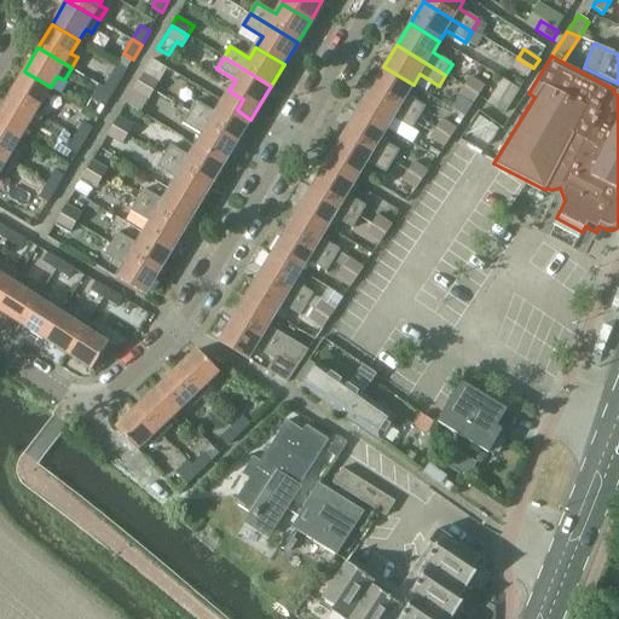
[(533,68),(518,58),(512,68),(527,77),(533,68)]
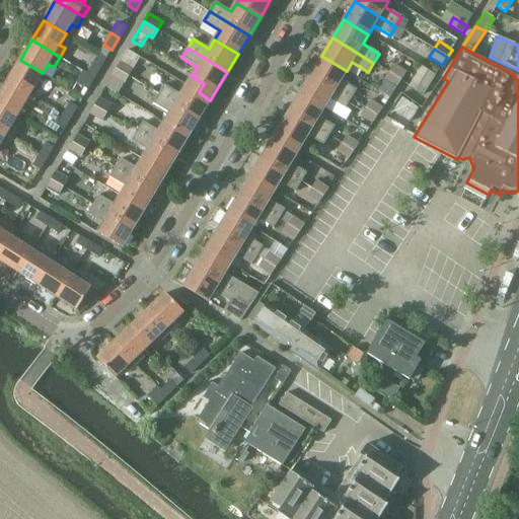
[(127,50),(116,68),(130,76),(141,58),(127,50)]
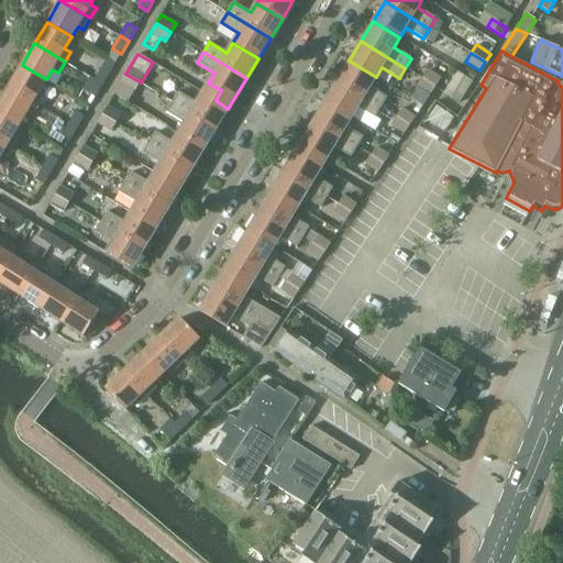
[(107,58),(95,79),(103,85),(116,64),(107,58)]
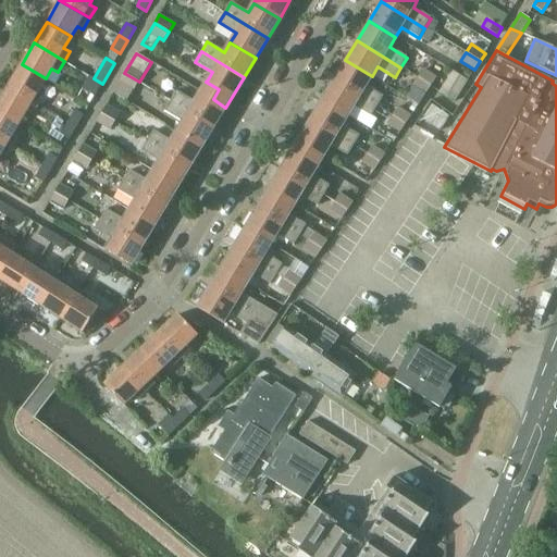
[(345,60),(333,81),(378,107),(383,97),(366,86),(372,76),(345,60)]
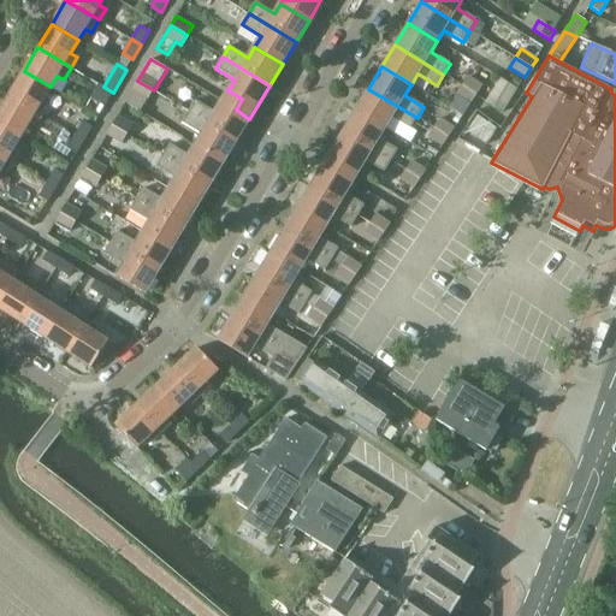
[(24,71),(10,95),(42,114),(48,105),(42,101),(51,87),(24,71)]
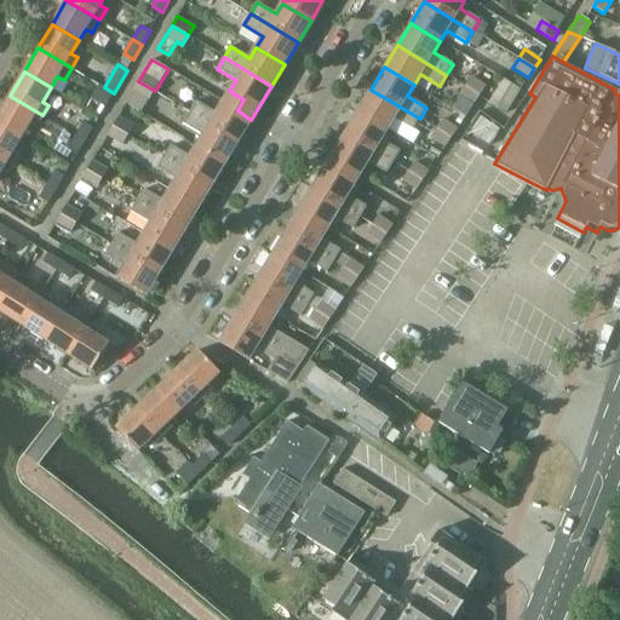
[(465,86),(480,95),(486,86),(471,76),(465,86)]
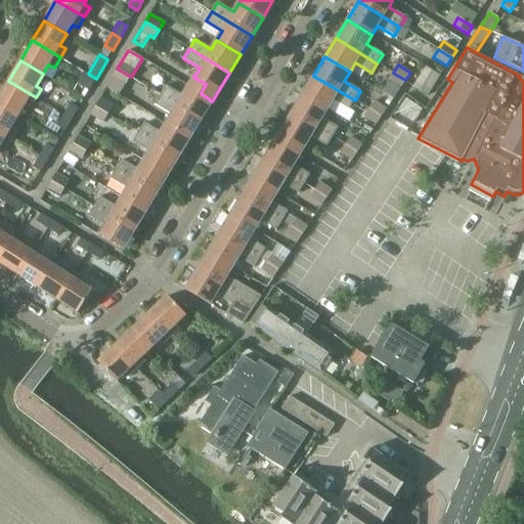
[(425,66),(417,85),(430,91),(438,71),(425,66)]
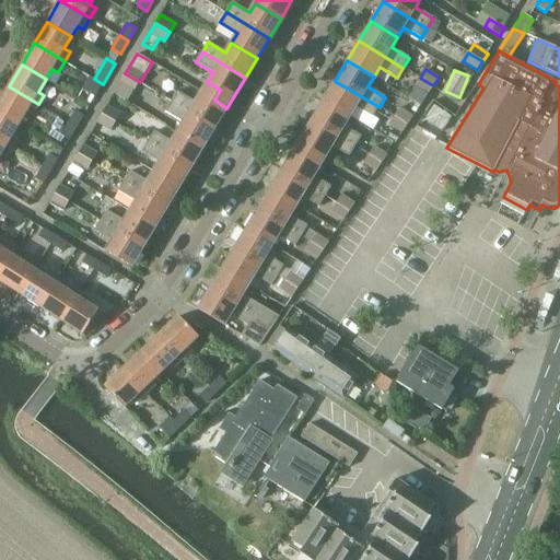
[(125,73),(120,82),(135,91),(140,82),(125,73)]
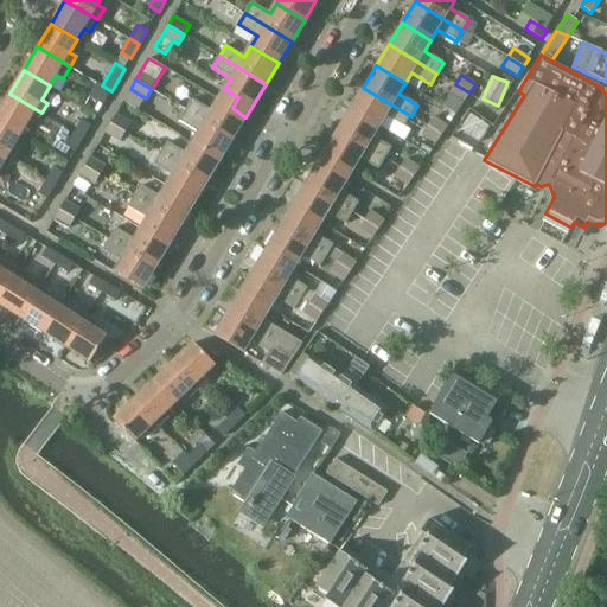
[(103,106),(112,91),(102,85),(97,83),(89,97),(103,106)]
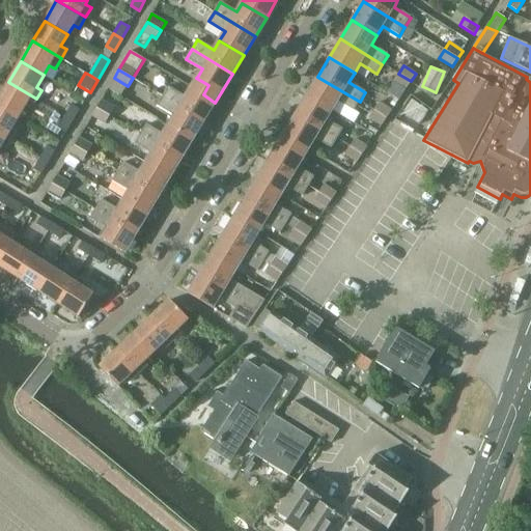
[(411,81),(398,74),(393,82),(406,89),(411,81)]
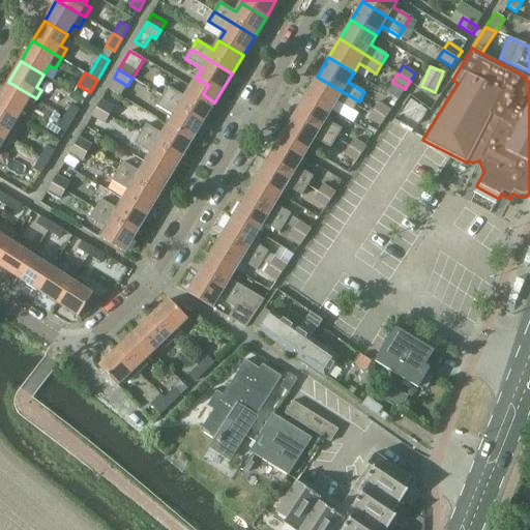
[(317,77),(305,94),(331,110),(336,100),(353,111),(359,101),(317,77)]
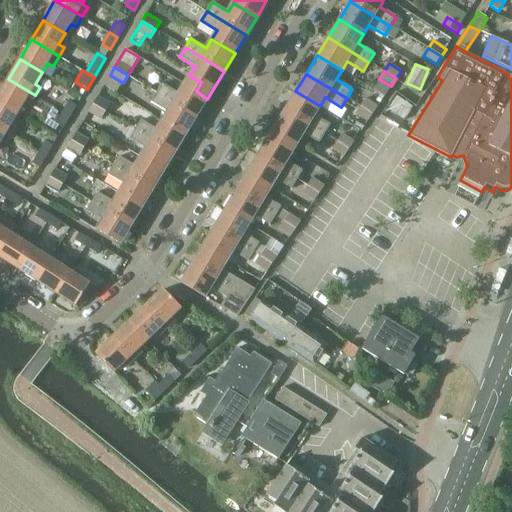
[(157,93),(196,117),(207,99),(196,91),(201,82),(189,75),(186,82),(179,94),(163,84),(157,93)]
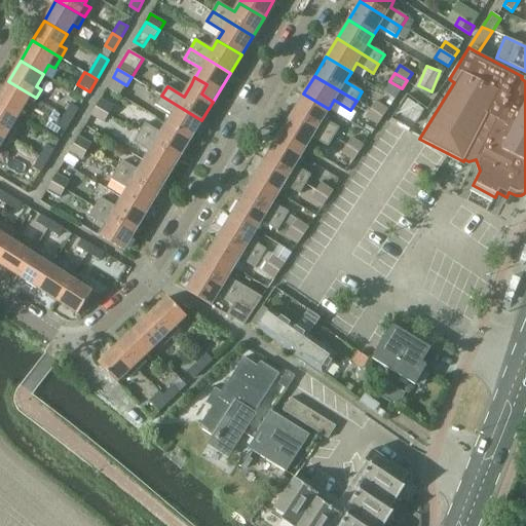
[(8,81),(0,94),(0,103),(19,115),(25,106),(30,109),(36,98),(8,81)]
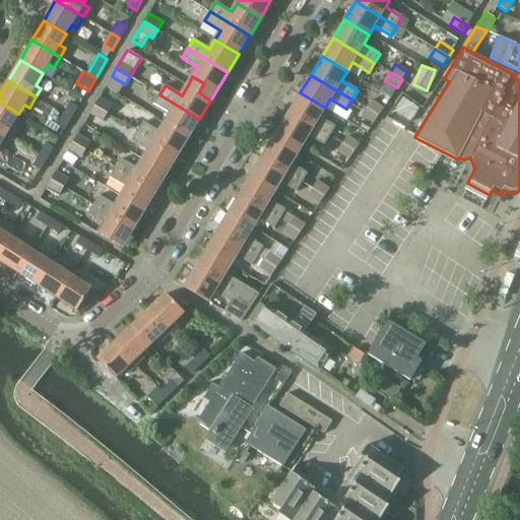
[(300,92),(289,112),(330,136),(336,127),(320,117),(325,108),(300,92)]
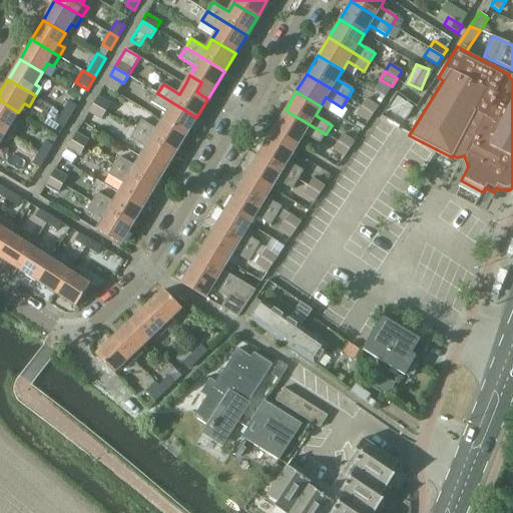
[(168,112),(162,121),(185,135),(196,117),(157,93),(152,102),(168,112)]
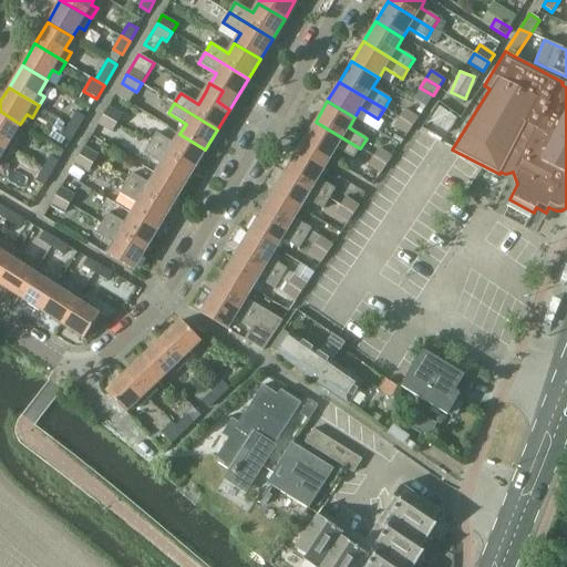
[(437,104),(428,124),(451,135),(461,115),(437,104)]
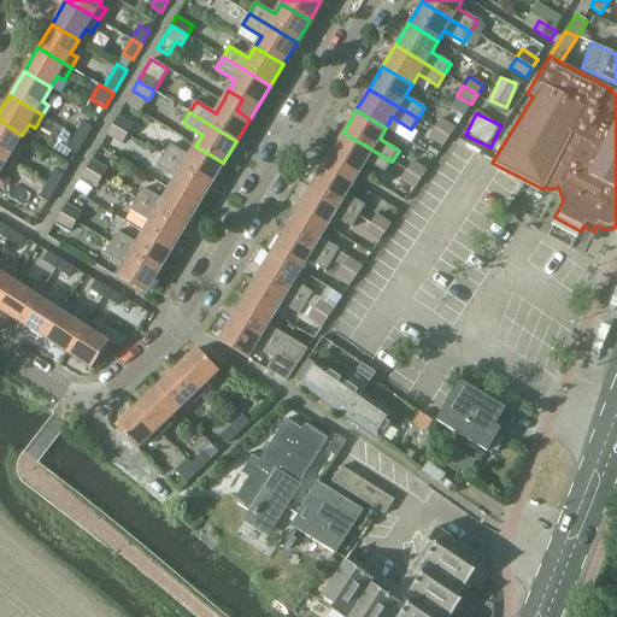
[(118,116),(112,124),(128,134),(134,125),(118,116)]
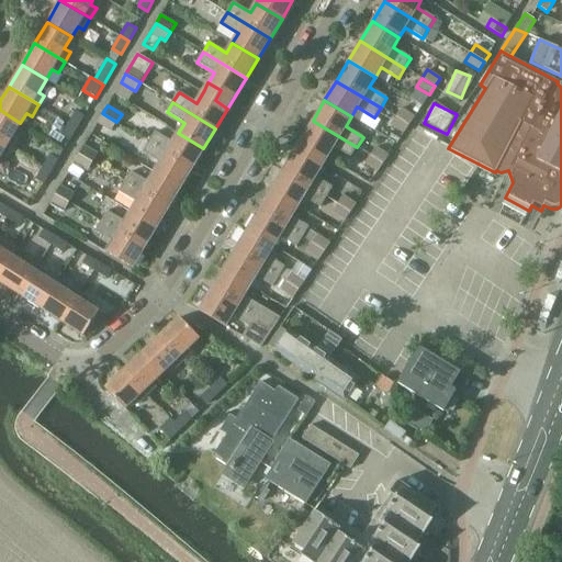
[(396,116),(409,124),(414,117),(401,109),(396,116)]
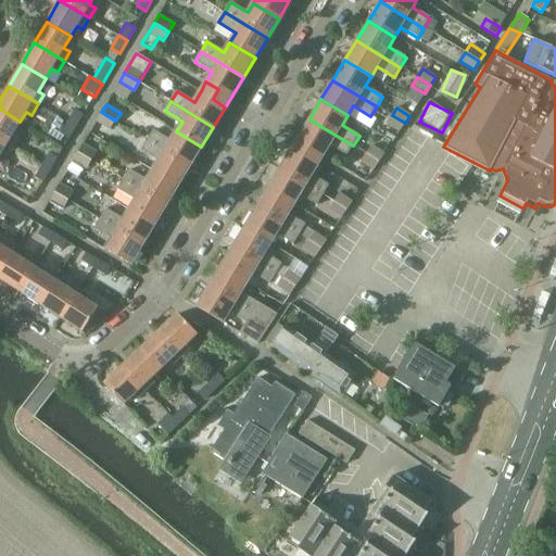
[(0,109),(0,138),(13,147),(19,137),(12,134),(20,122),(0,109)]
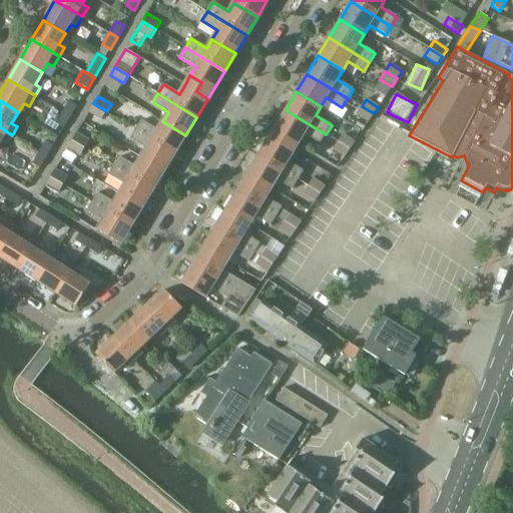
[(69,101),(63,112),(71,116),(77,106),(69,101)]
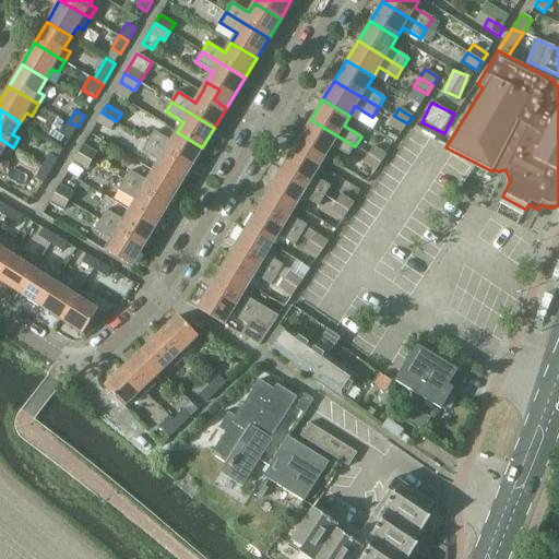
[(110,131),(116,121),(102,113),(96,122),(110,131)]
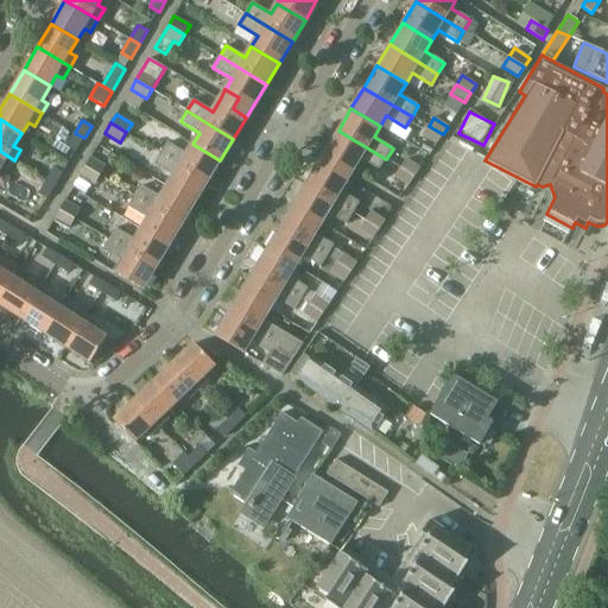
[(443,134),(429,126),(423,134),(437,144),(443,134)]
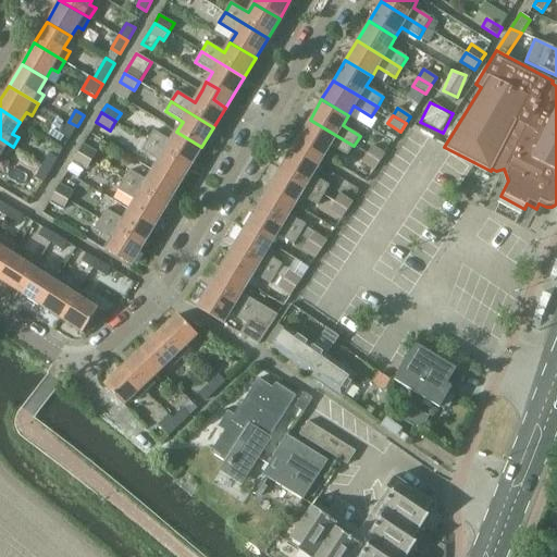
[(354,146),(310,120),(298,137),(312,146),(306,158),(319,165),(331,146),(348,156),(354,146)]
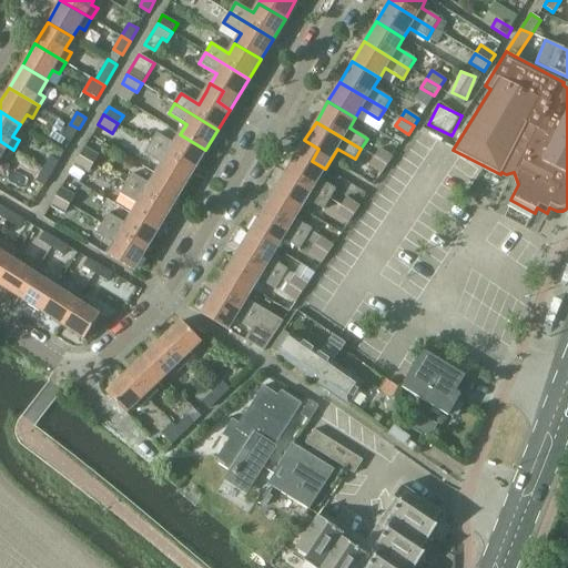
[(70,124),(62,138),(70,142),(79,129),(70,124)]
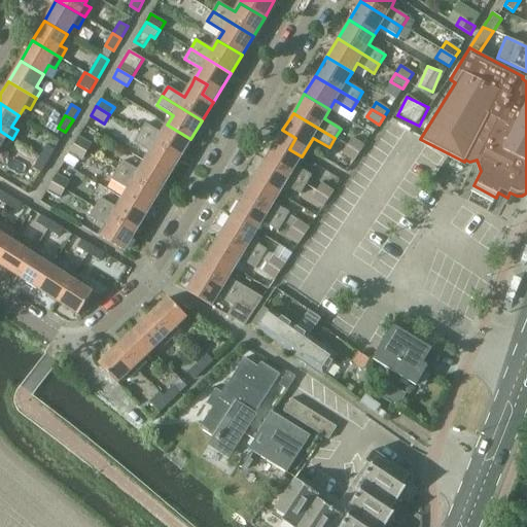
[(167,125),(162,134),(145,124),(140,133),(180,157),(190,139),(167,125)]
